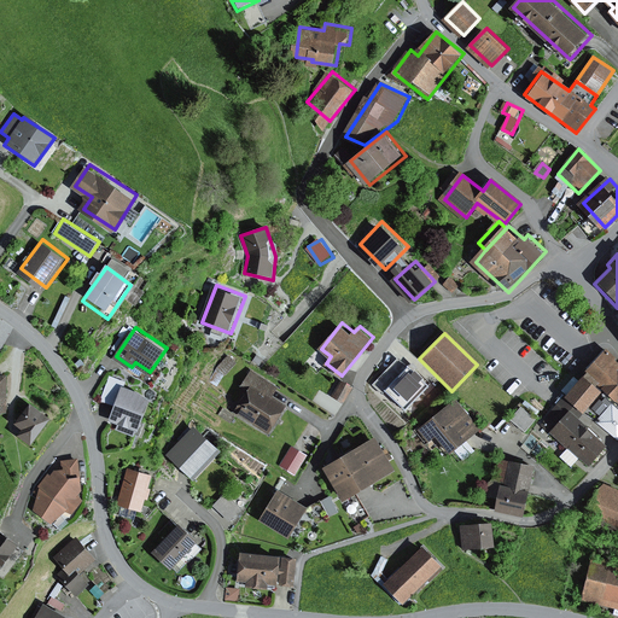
[(613,360),(606,353),(584,377),(596,388),(604,394),(602,396),(605,398),(612,404),(600,418),(595,423),(617,443),(617,441),(617,367),(612,362),(613,360)]
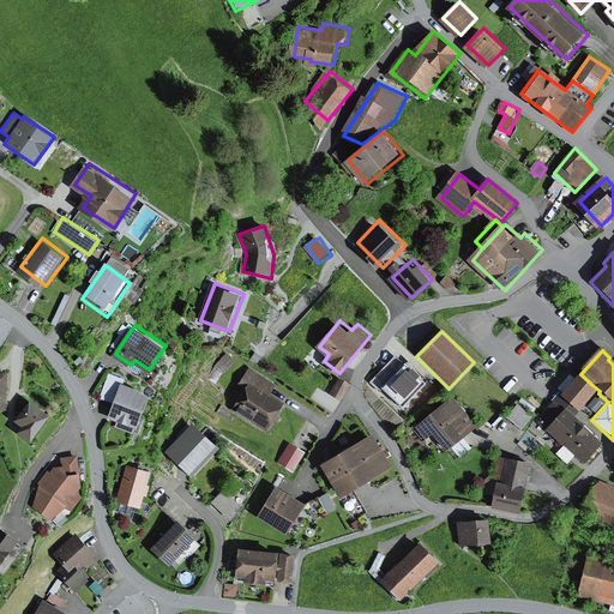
[(426,385),(395,356),(368,384),(379,393),(381,392),(402,410),(426,385)]
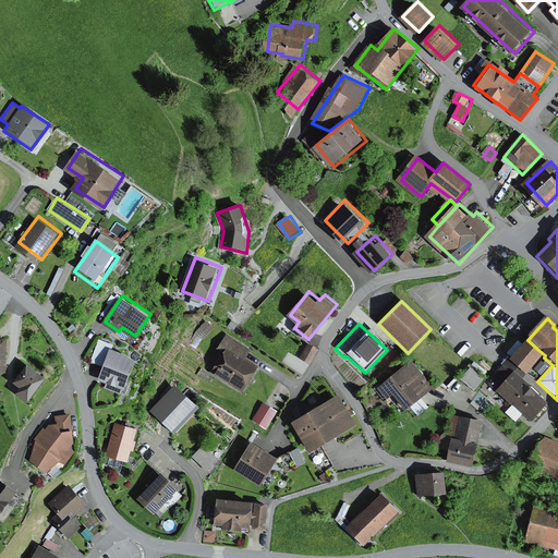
[(228,351),(215,371),(245,391),(263,366),(249,356),(254,350),(229,331),(219,346),(228,351)]
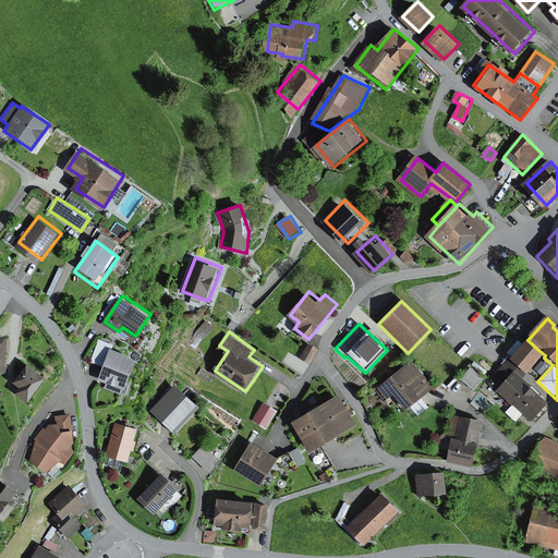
[(9,337),(0,337),(0,372),(10,372),(9,337)]
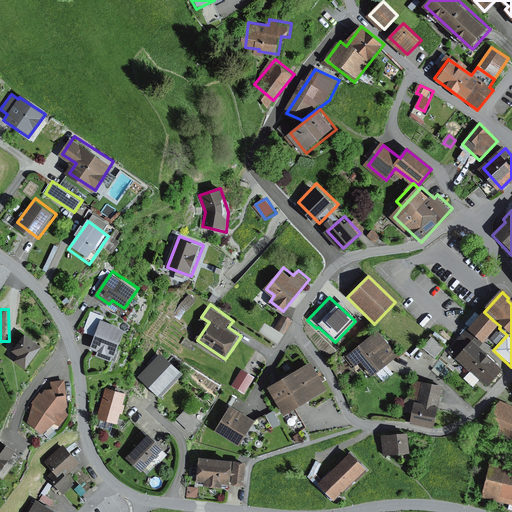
[(103,317),(90,312),(82,332),(94,337),(88,350),(112,360),(122,335),(113,327),(101,322),(103,317)]
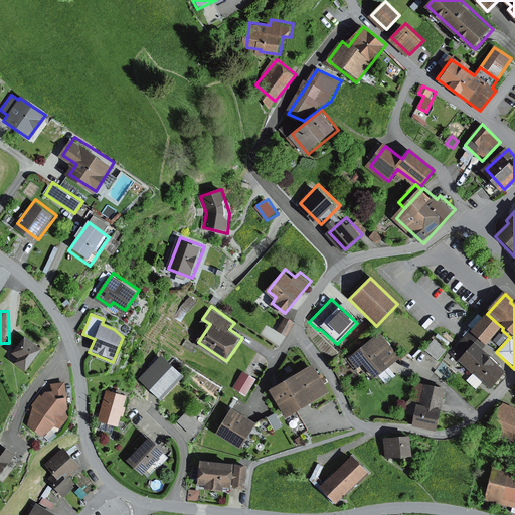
[(497,323),(487,314),(471,332),(470,333),(483,344),(485,345),(499,328),(495,325),(497,323)]
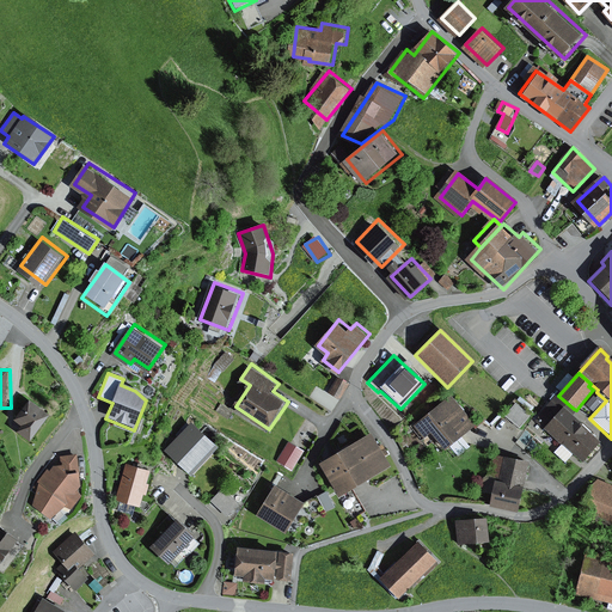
[(352,381),(341,375),(332,390),(343,396),(352,381)]
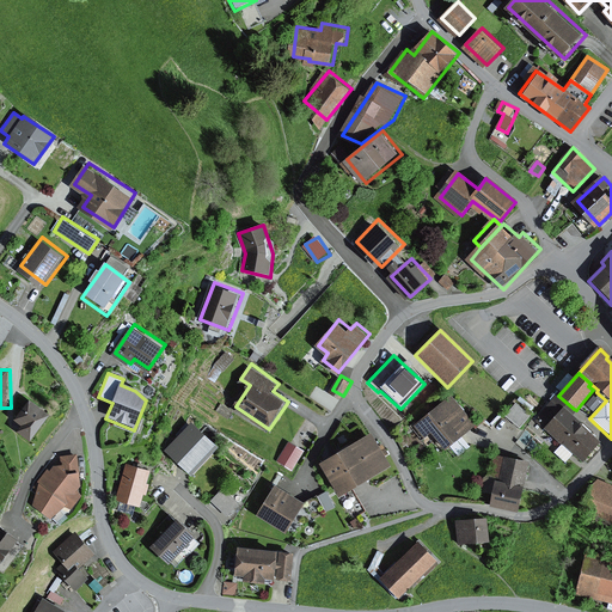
[(558,396),(560,395),(557,392),(549,403),(561,414),(563,411),(568,415),(574,409),(558,396)]
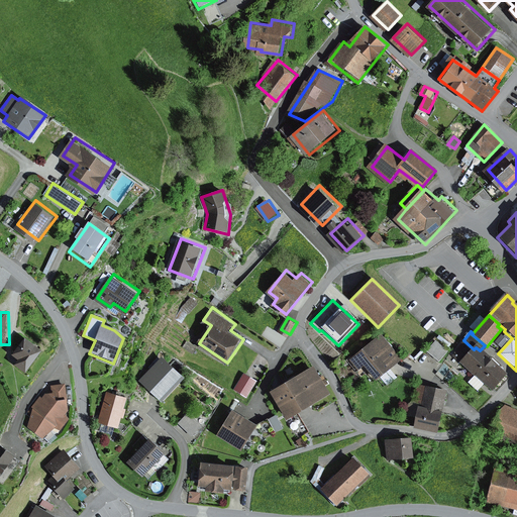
[(512,338),(506,333),(503,336),(501,335),(494,343),(502,349),(512,338)]
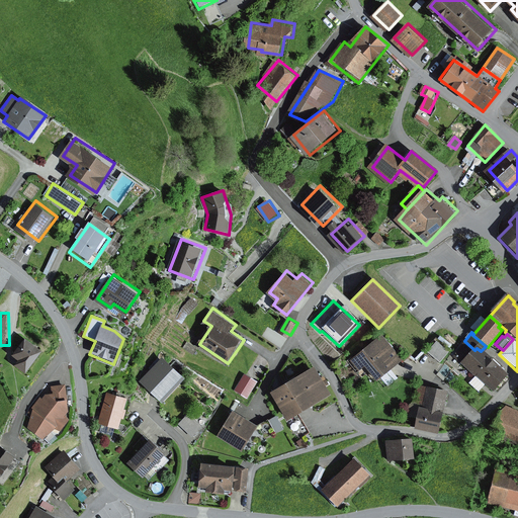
[(381,335),(349,361),(358,372),(363,368),(375,382),(403,361),(381,335)]
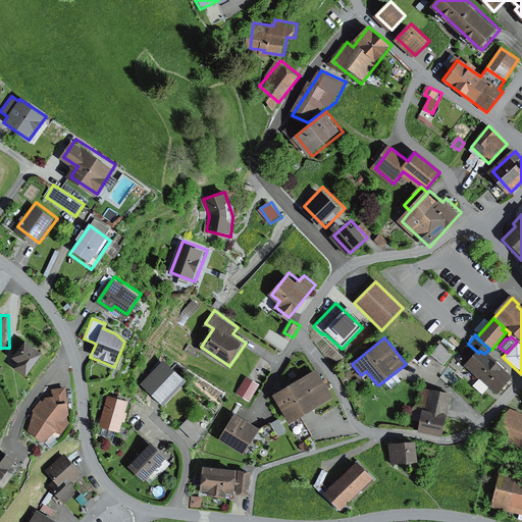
[(46,352),(29,340),(15,357),(23,362),(19,368),(30,375),(46,352)]
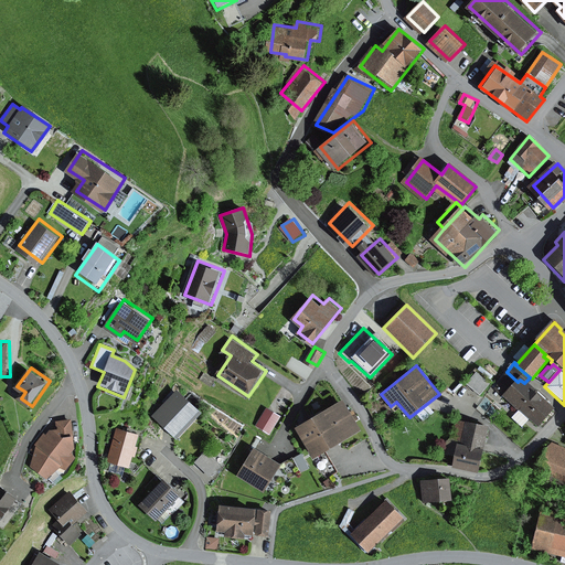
[(537,429),(554,409),(547,404),(548,402),(537,393),(536,394),(524,383),(520,380),(518,382),(507,372),(497,383),(498,384),(492,390),(537,429)]
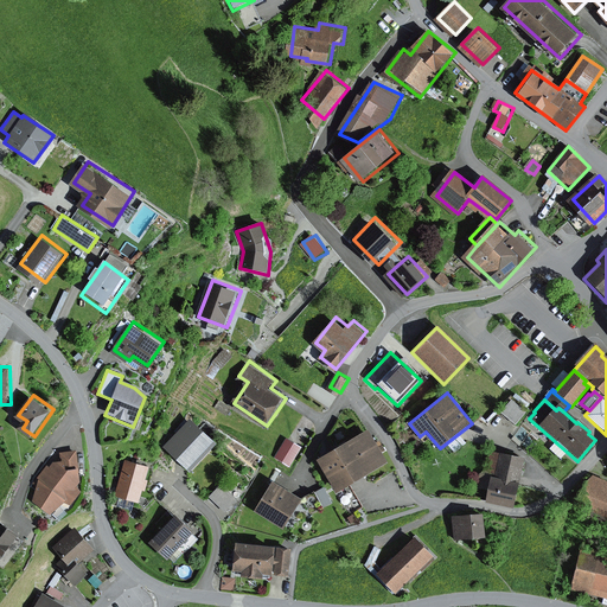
[(525,413),(511,401),(500,414),(515,427),(525,413)]
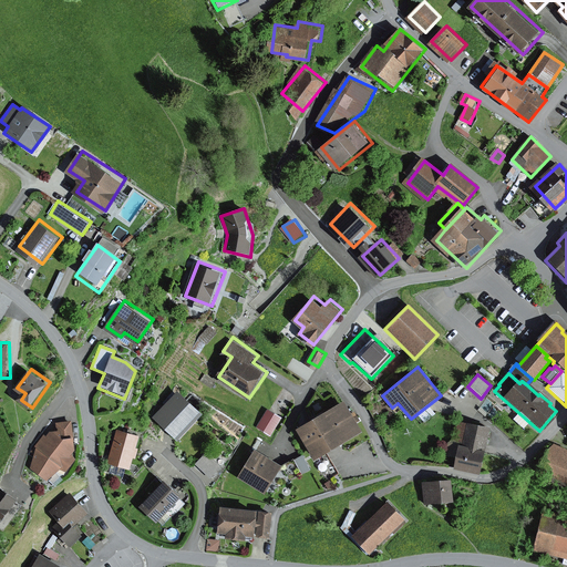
[(176,393),(151,420),(176,443),(200,416),(176,393)]
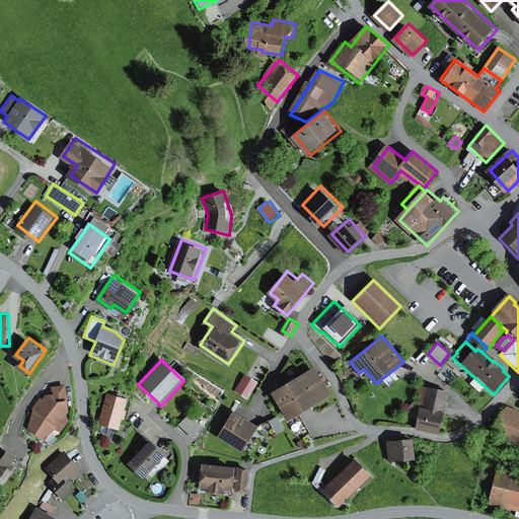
[(335,395),(317,366),(274,390),(290,420),(335,395)]
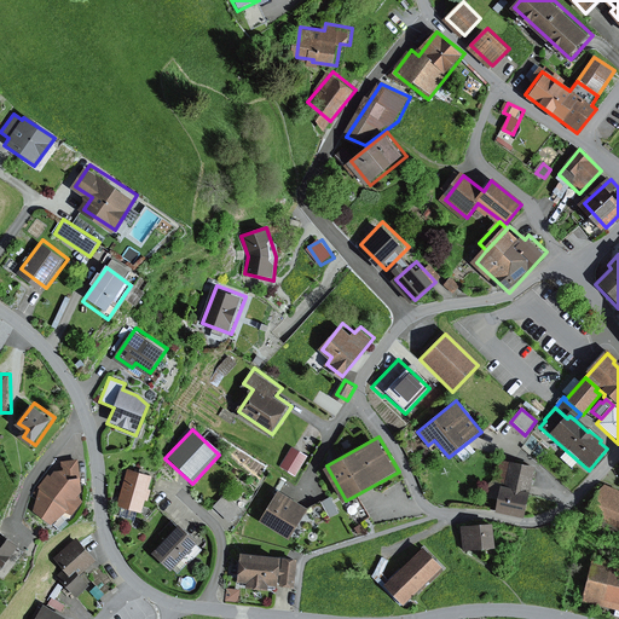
[(307,457),(291,447),(279,467),(295,476),(307,457)]
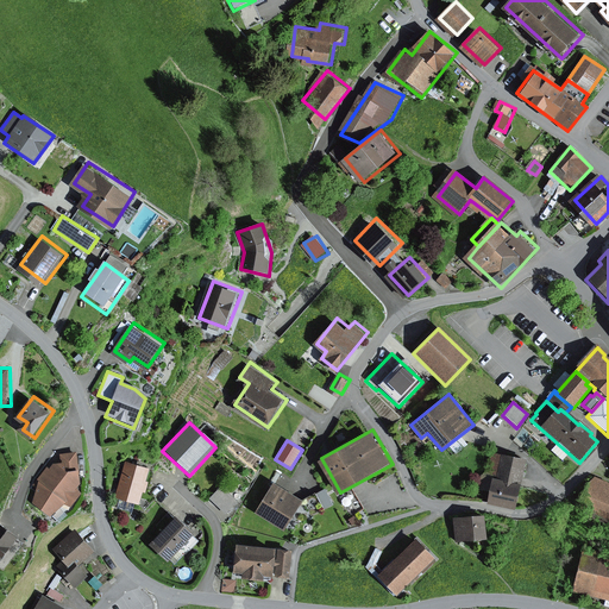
[(42,477),(35,500),(55,515),(67,503),(75,507),(85,490),(80,451),(62,452),(63,462),(50,466),(42,477)]
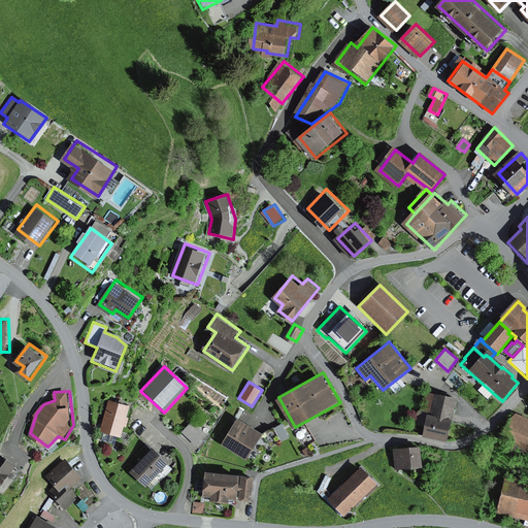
[(426,416),(422,438),(446,443),(456,399),(425,393),(422,407),(428,415),(428,417),(426,416)]
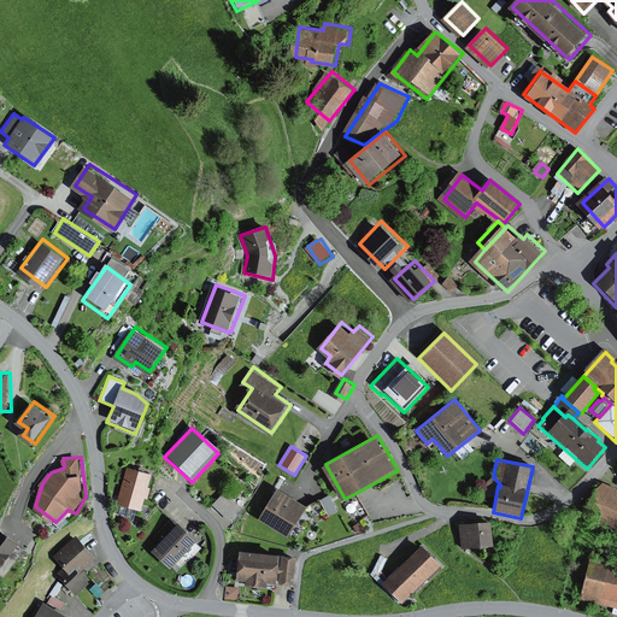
[(151,477),(125,470),(115,506),(139,513),(144,500),(146,501),(148,491),(146,491),(151,477)]
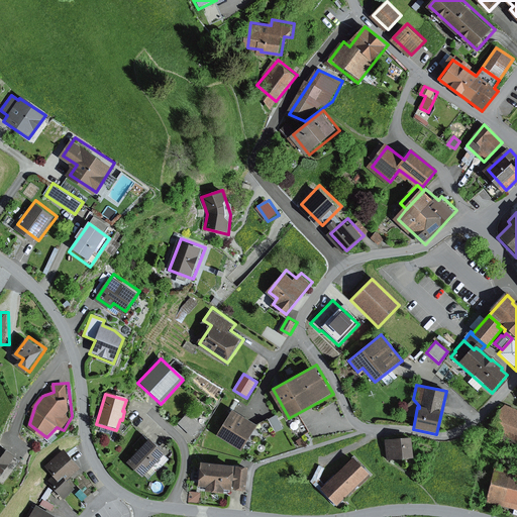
[(516,412),(516,411),(504,406),(496,413),(489,430),(516,442),(516,412),(516,413),(516,412)]
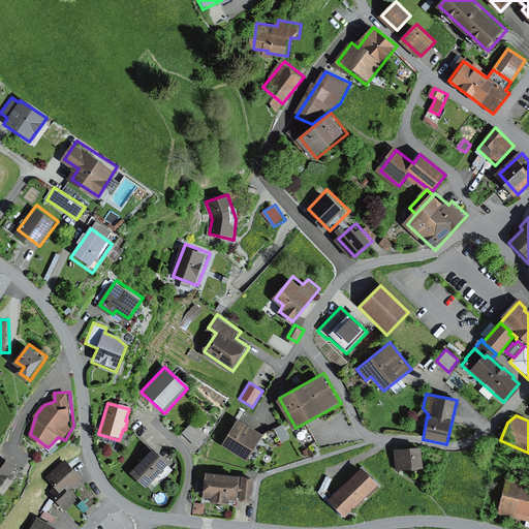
[(236,423),(220,447),(244,463),(260,438),(236,423)]
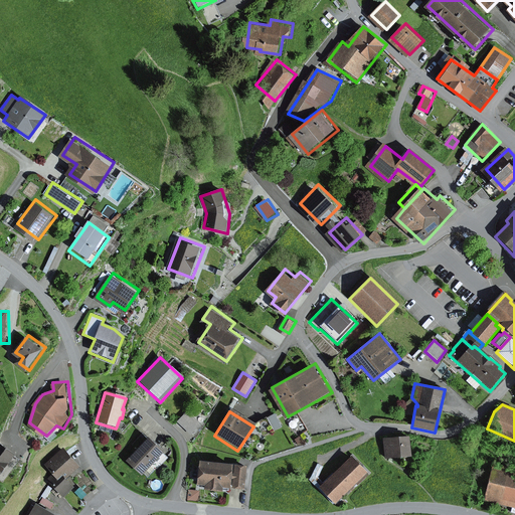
[(187,412),(176,422),(190,436),(200,424),(187,412)]
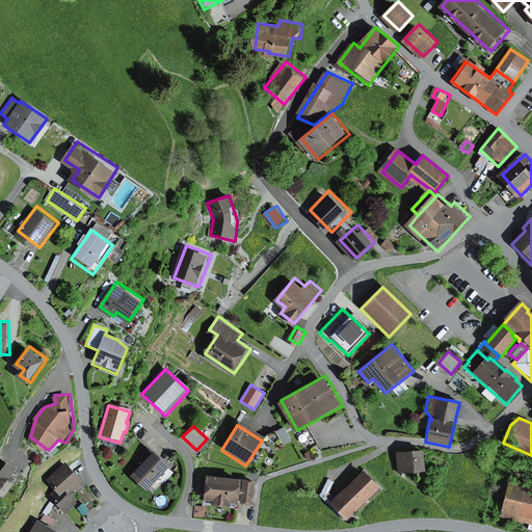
[(278,431),(285,445),(294,441),(288,427),(278,431)]
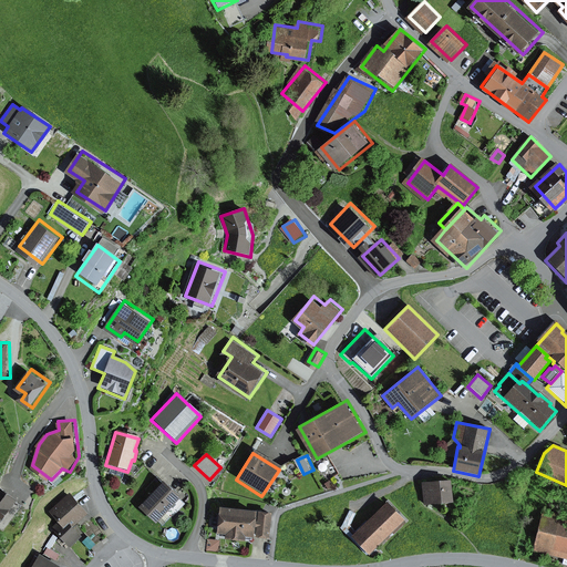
[(452,504),(450,482),(422,484),(423,506),(452,504)]
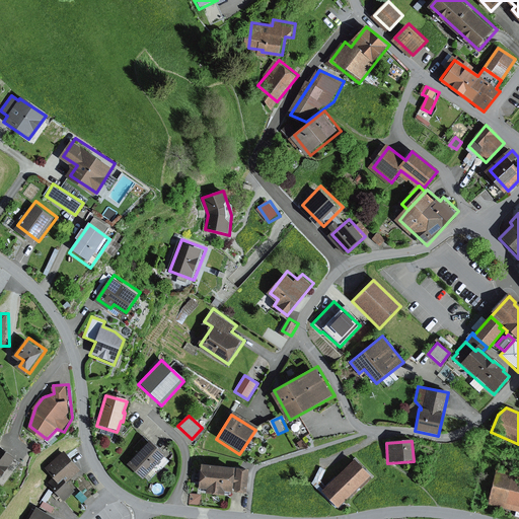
[(18,456),(0,442),(0,480),(18,456)]
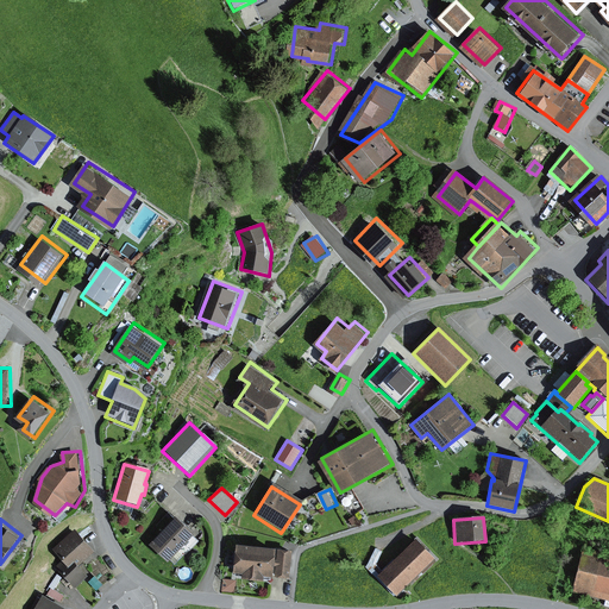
[(192,537),(173,520),(148,546),(167,564),(192,537)]
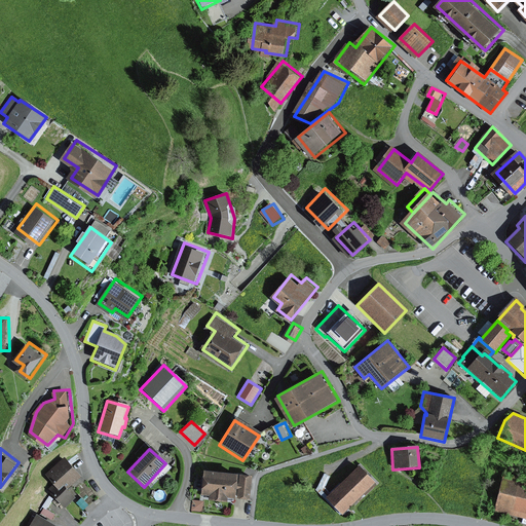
[(58,482),(51,488),(67,504),(78,494),(71,487),(84,475),(67,456),(48,473),(58,482)]
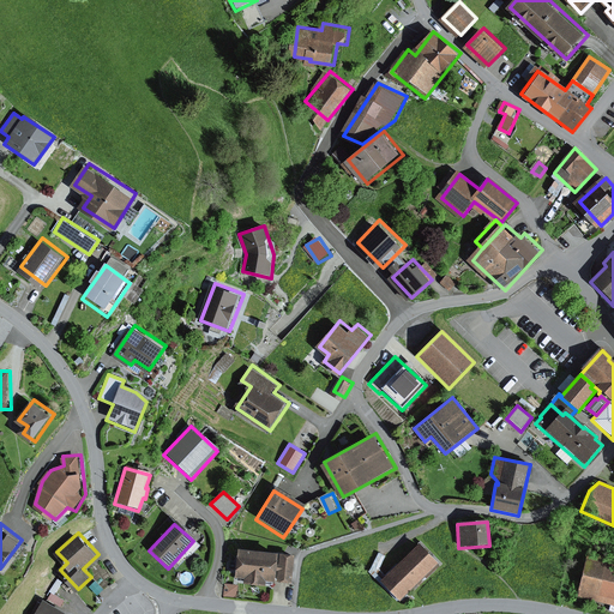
[(419,546),(380,583),(399,602),(438,565),(419,546)]
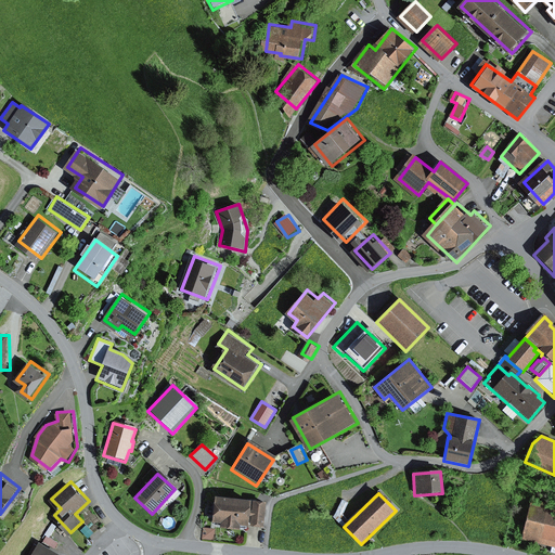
[(261,530),(265,503),(215,498),(211,524),(218,525),(218,530),(239,532),(239,527),(261,530)]
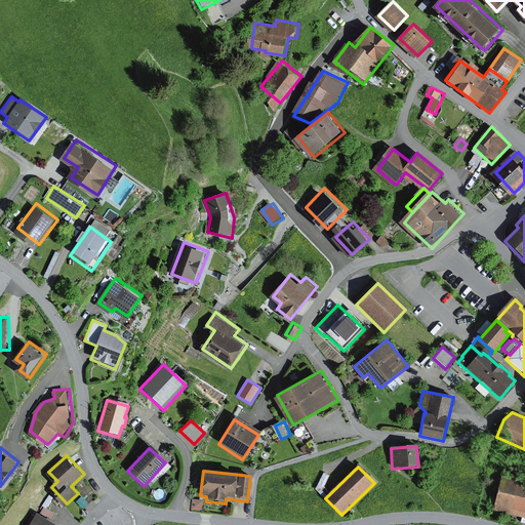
[(524,481),(524,480),(502,475),(493,512),(524,520),(524,486),(524,481)]
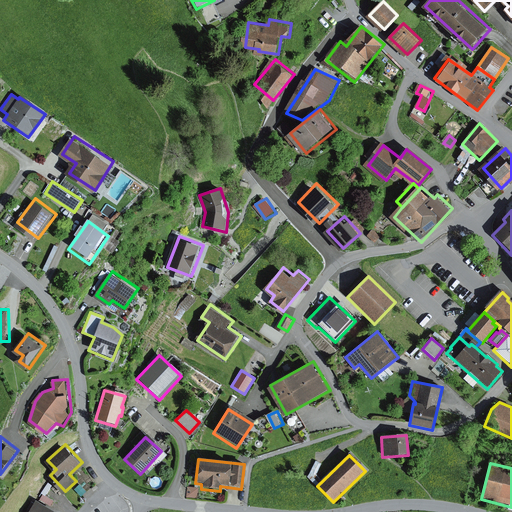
[(61,511),(39,499),(31,511),(61,511)]
